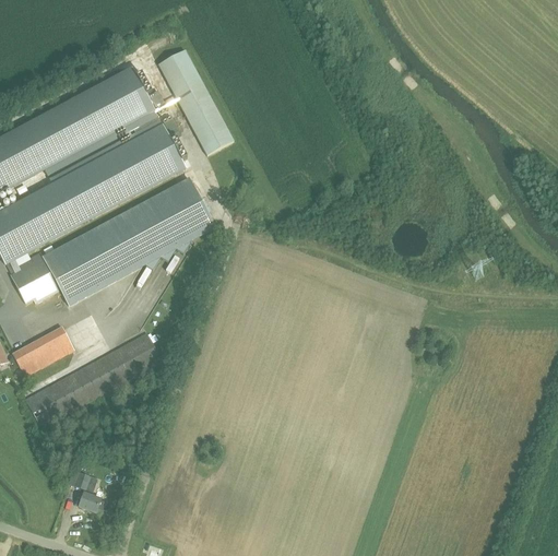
[(205,154),(233,140),(185,48),(157,62),(205,154)]
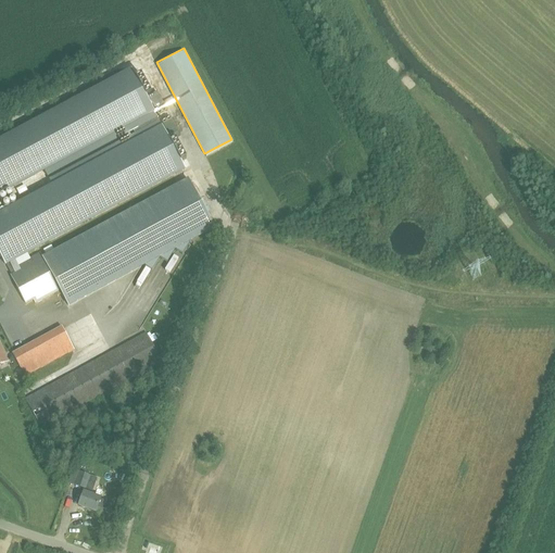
[(0,192),(45,170),(47,174),(126,132),(127,134),(48,176),(51,181),(0,208),(0,251),(5,262),(15,256),(183,166),(169,141),(163,130),(150,105),(142,91),(128,65),(0,134),(0,192)]
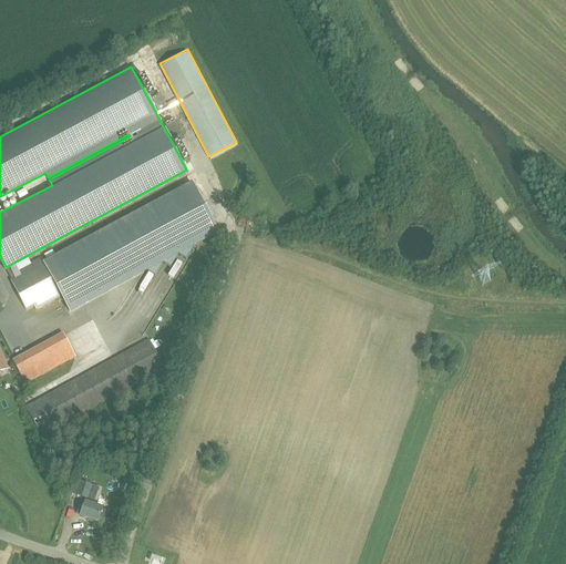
[(157,110),(166,104),(160,91),(154,94),(155,96),(152,98),(157,110)]
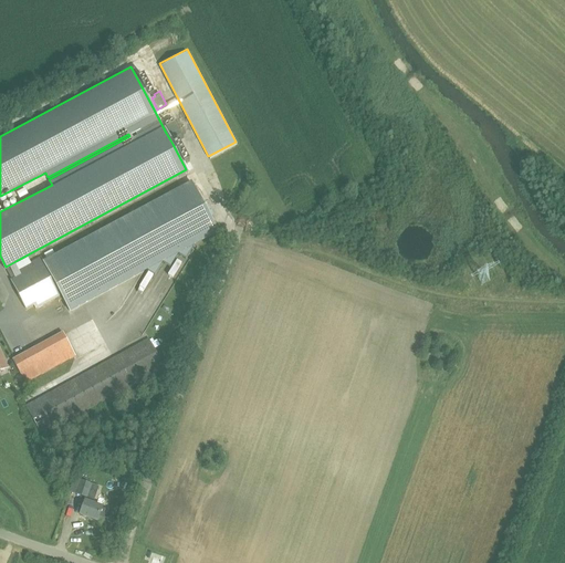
[(173,116),(164,121),(173,139),(181,135),(173,116)]
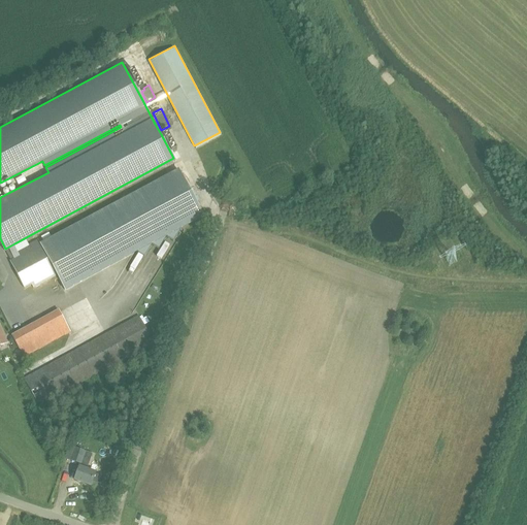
[(177,167),(39,240),(57,273),(63,287),(202,212),(177,167)]
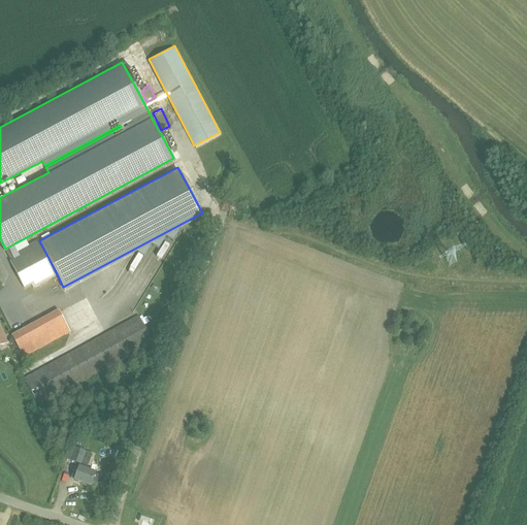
[(39,240),(38,237),(8,253),(25,286),(32,282),(33,286),(57,273),(39,240)]
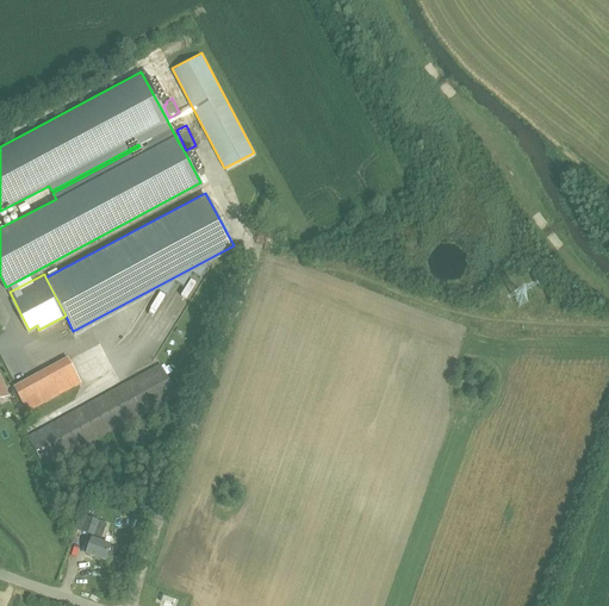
[(12,385),(25,410),(60,392),(58,389),(80,378),(67,354),(47,366),(45,364),(35,369),(36,372),(12,385)]
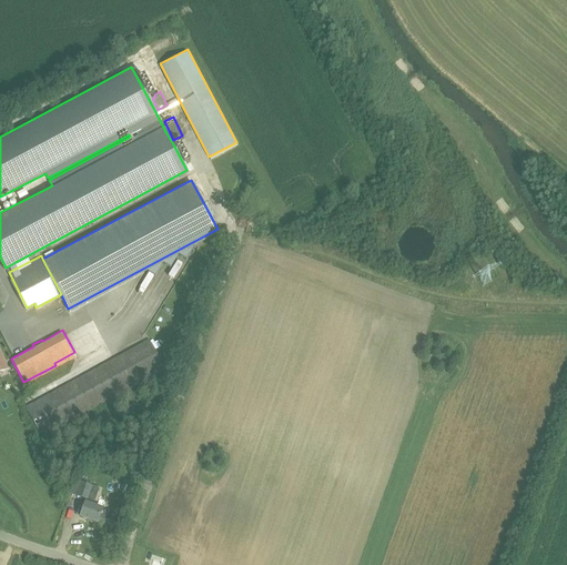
[(40,433),(50,429),(51,429),(164,366),(149,336),(34,399),(34,400),(26,405),(40,433)]
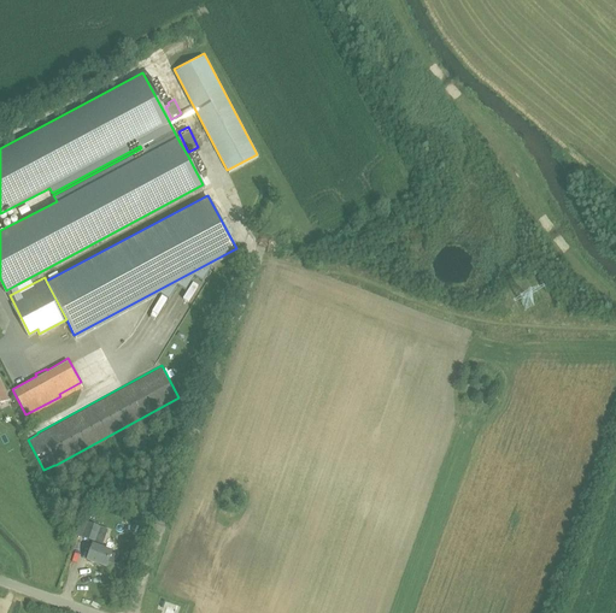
[(100,546),(107,526),(87,519),(81,535),(94,540),(93,543),(100,546)]
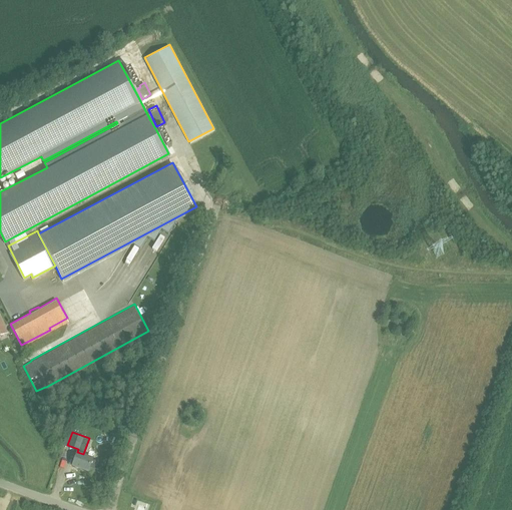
[(77,467),(77,466),(87,469),(92,457),(76,451),(71,464),(74,464),(73,466),(77,467)]
